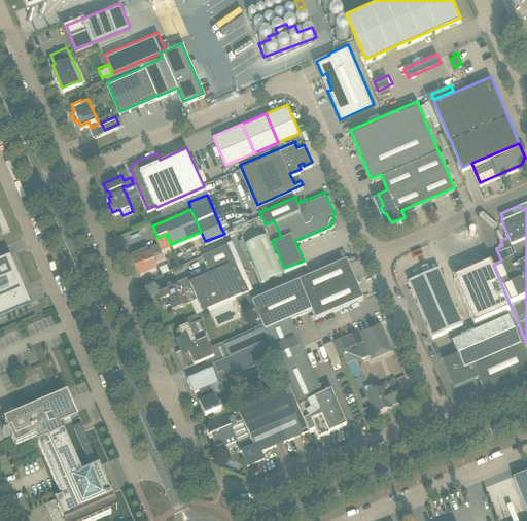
[(266,232),(245,240),(261,278),(282,269),(266,232)]
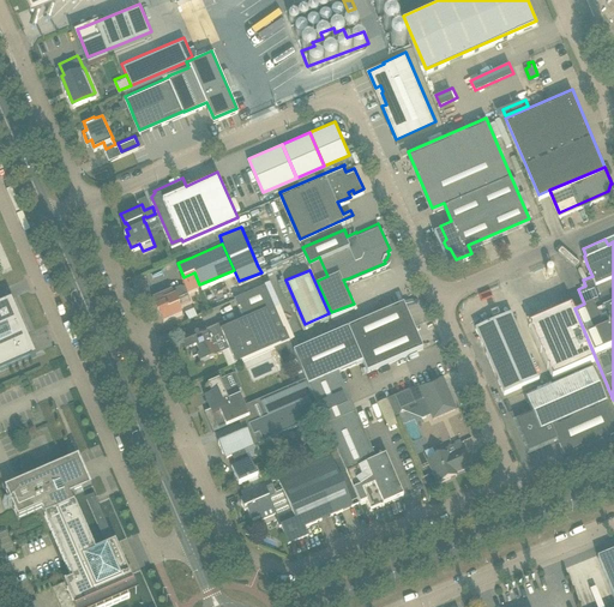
[(163,317),(182,310),(179,300),(180,300),(176,293),(187,289),(199,284),(194,272),(184,277),(182,277),(185,282),(181,281),(172,284),(155,292),(154,294),(163,317)]
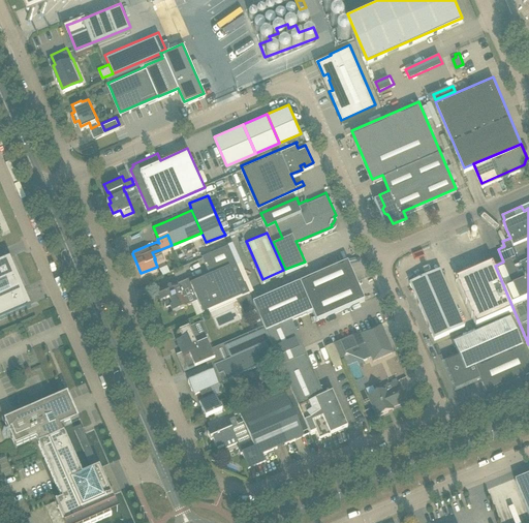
[(190,280),(203,310),(236,296),(247,290),(249,289),(228,242),(201,253),(210,272),(195,278),(190,280)]
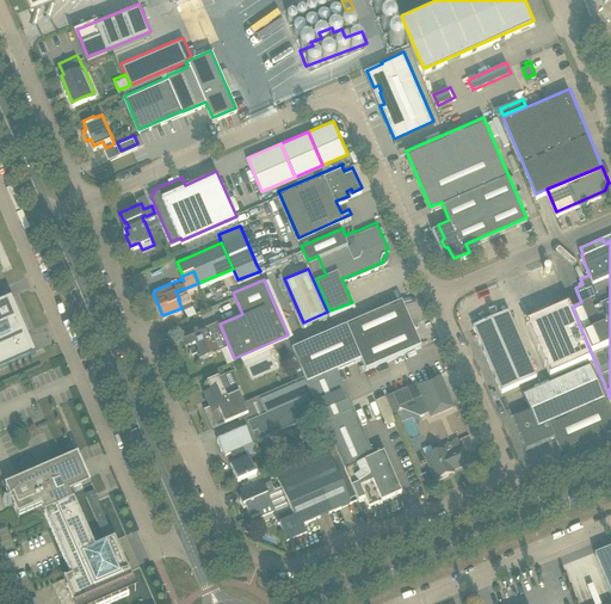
[(189,294),(186,288),(176,291),(179,299),(189,294)]
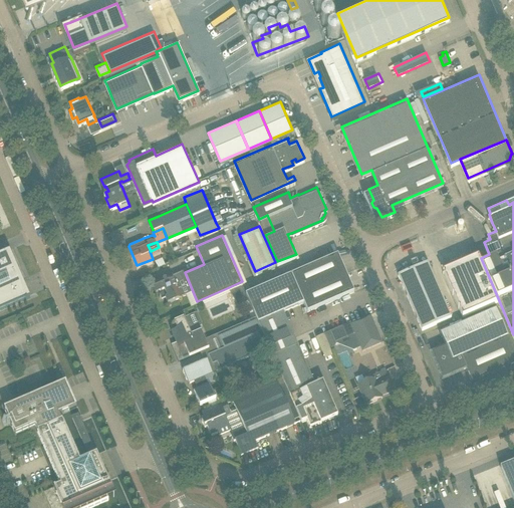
[(10,247),(9,246),(0,250),(0,305),(30,293),(29,292),(28,293),(27,291),(25,289),(24,287),(23,286),(22,285),(20,283),(18,282),(17,281),(16,280),(15,278),(14,278),(20,275),(8,248),(10,247)]
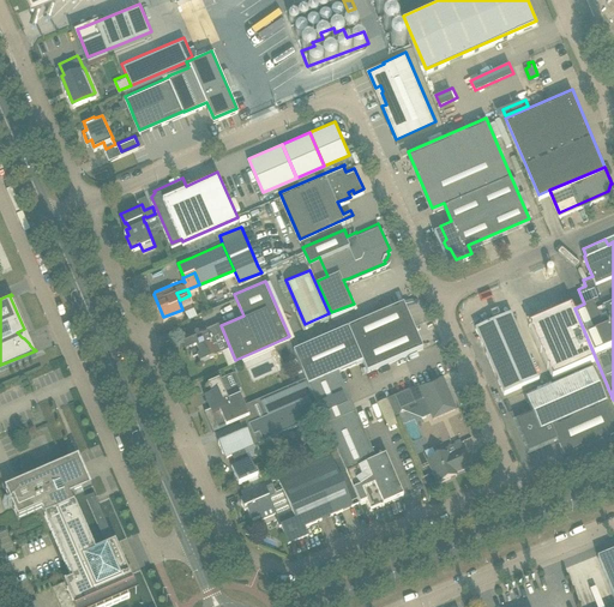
[(403,299),(348,323),(357,346),(414,320),(403,299)]
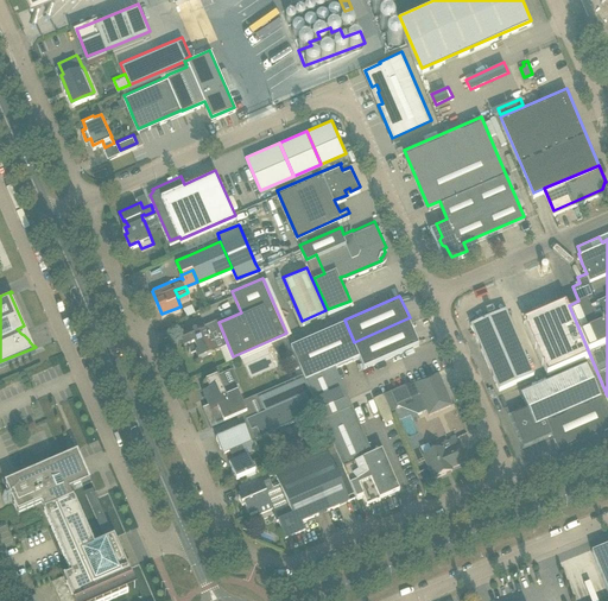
[(196,298),(183,304),(187,312),(198,307),(196,298)]
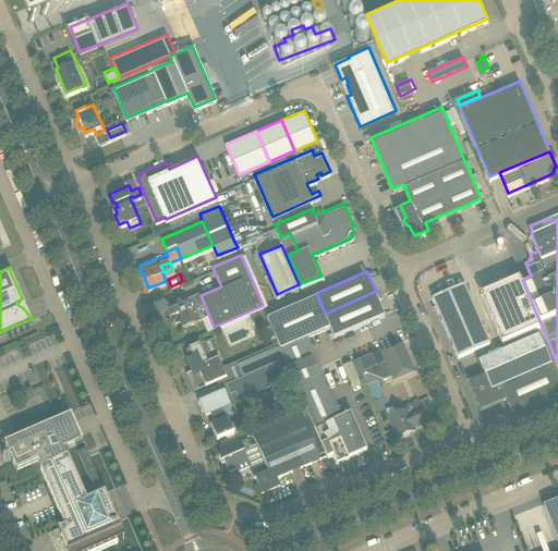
[(502,341),(542,325),(519,273),(481,290),(502,341)]
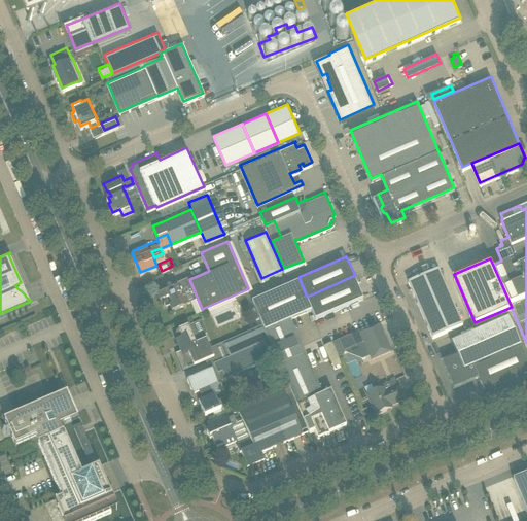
[(462,321),(437,265),(408,278),(432,335),(462,321)]
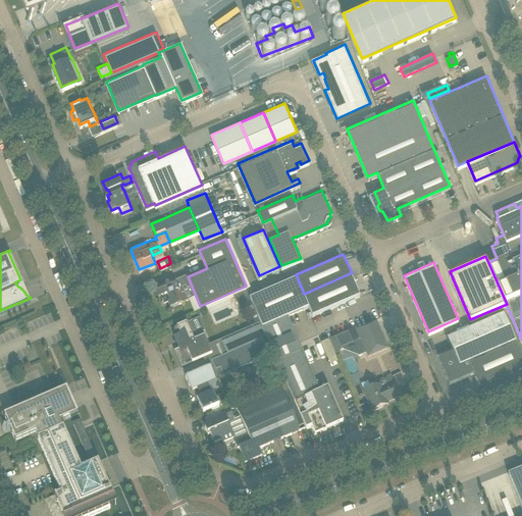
[(163,279),(154,284),(158,294),(166,291),(169,297),(167,298),(170,304),(184,298),(184,297),(194,292),(188,276),(185,270),(174,275),(174,274),(163,279)]
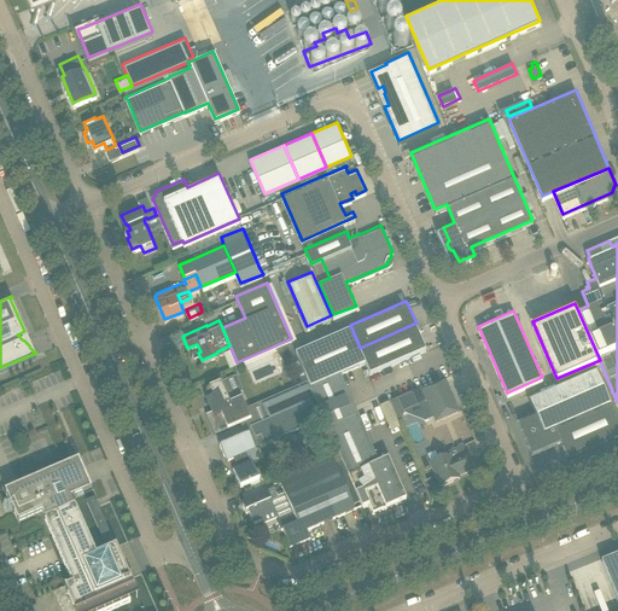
[(360,348),(365,359),(369,370),(426,345),(417,323),(360,348)]
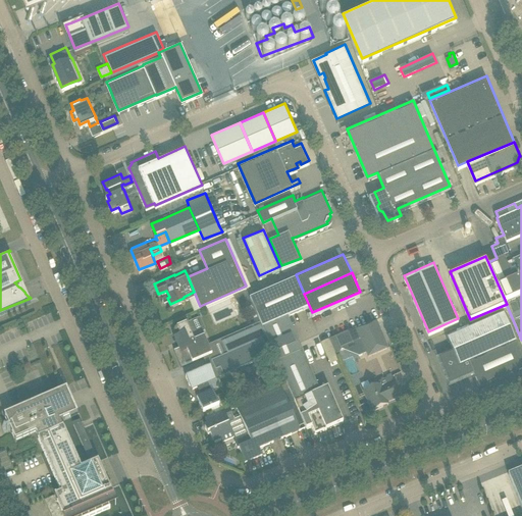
[(308,303),(304,294),(296,274),(250,294),(261,320),(262,323),(266,332),(276,357),(302,347),(288,312),(308,303)]
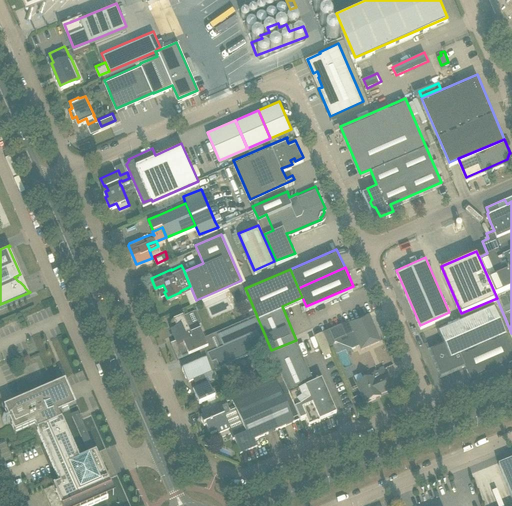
[(245,295),(239,281),(228,286),(236,300),(245,295)]
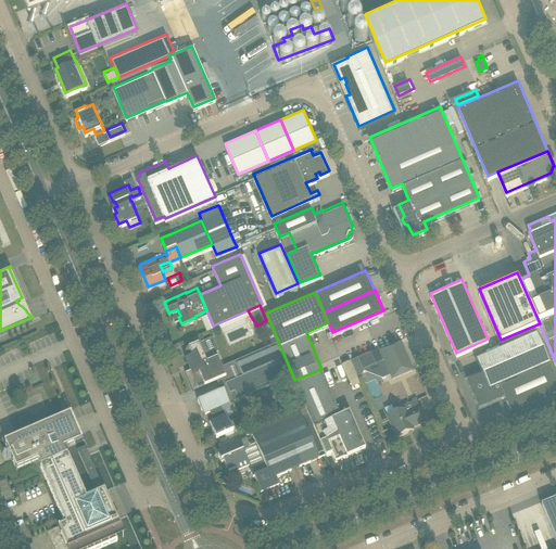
[(38,349),(40,353),(48,348),(45,342),(58,336),(53,327),(26,339),(33,352),(38,349)]
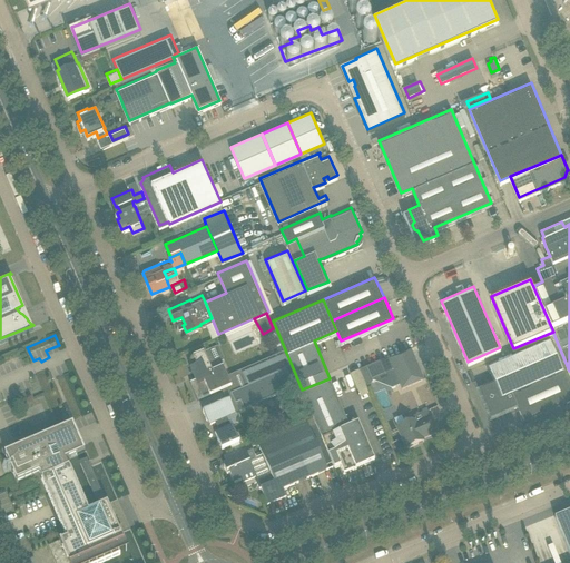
[(490,383),(483,385),(488,397),(489,398),(487,403),(502,408),(516,403),(517,404),(518,407),(523,421),(569,399),(569,384),(550,338),(487,365),(493,379),(493,381),(490,382),(490,383)]
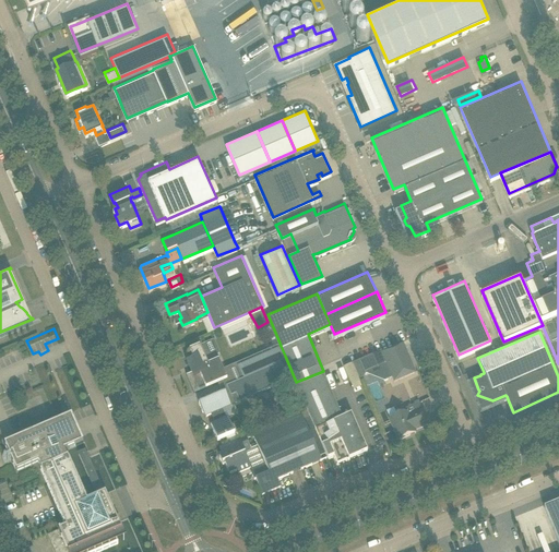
[(198,364),(187,370),(194,388),(204,384),(216,379),(219,376),(226,374),(216,348),(211,350),(205,338),(200,340),(189,345),(198,364)]
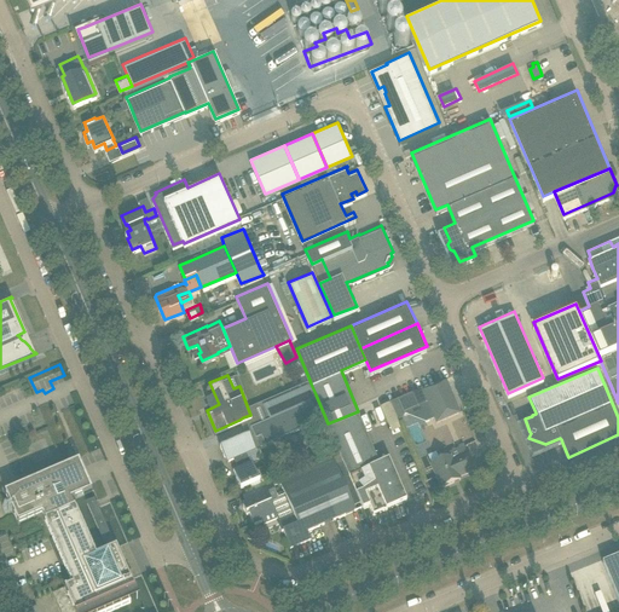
[(422,382),(391,397),(398,413),(420,403),(426,416),(434,413),(437,417),(460,408),(446,375),(423,385),(422,382)]
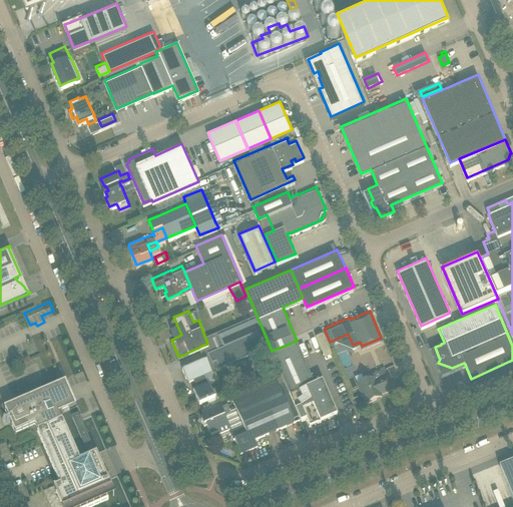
[(217,332),(222,344),(258,329),(262,327),(258,318),(257,315),(217,332)]
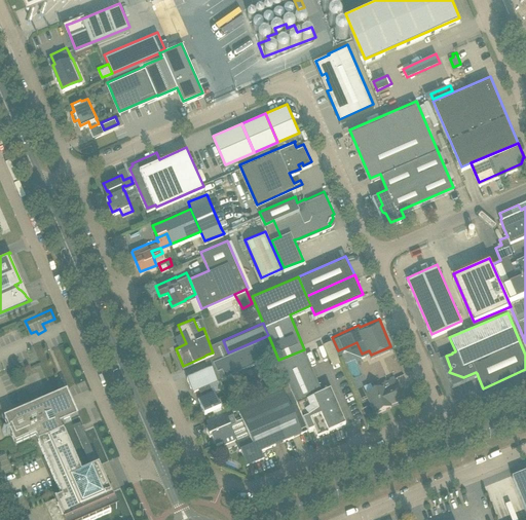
[(264,337),(228,353),(213,359),(217,368),(222,366),(225,374),(265,357),(262,348),(268,346),(264,337)]
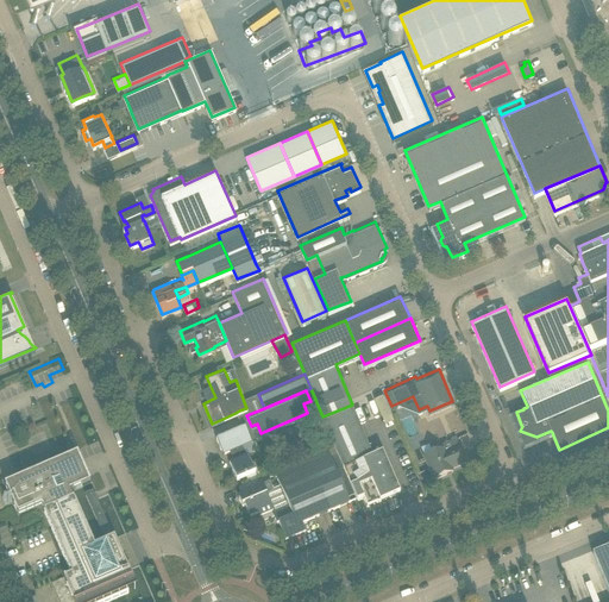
[(352,405),(322,416),(337,450),(355,489),(357,495),(363,493),(368,501),(400,487),(382,446),(374,451),(352,405)]
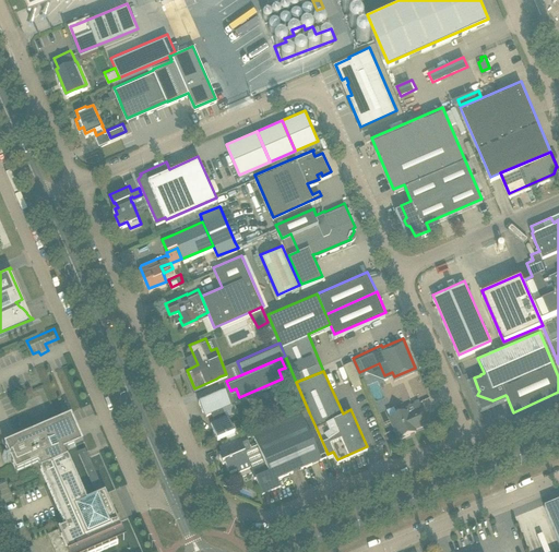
[(217,436),(227,432),(235,429),(241,426),(242,423),(240,417),(237,417),(230,419),(227,412),(226,414),(223,404),(232,400),(225,386),(199,398),(202,407),(204,407),(206,411),(211,409),(215,418),(214,419),(216,424),(213,426),(217,436)]
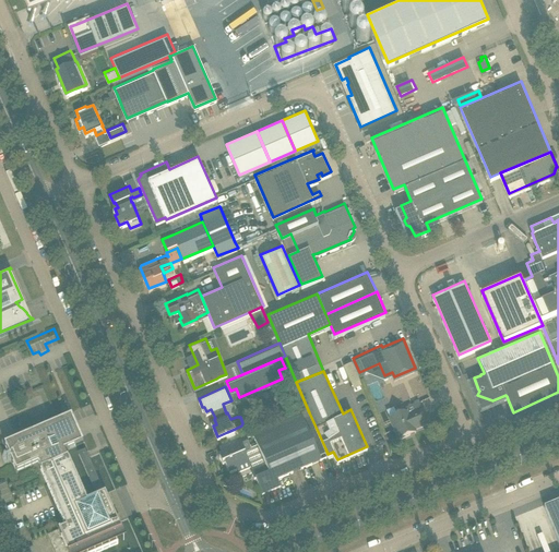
[(266,388),(261,391),(264,398),(270,396),(266,388)]
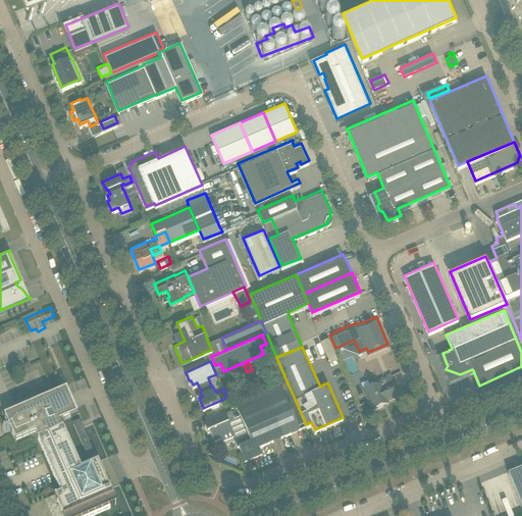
[(381,384),(379,380),(363,388),(372,407),(387,400),(386,397),(401,391),(396,378),(381,384)]
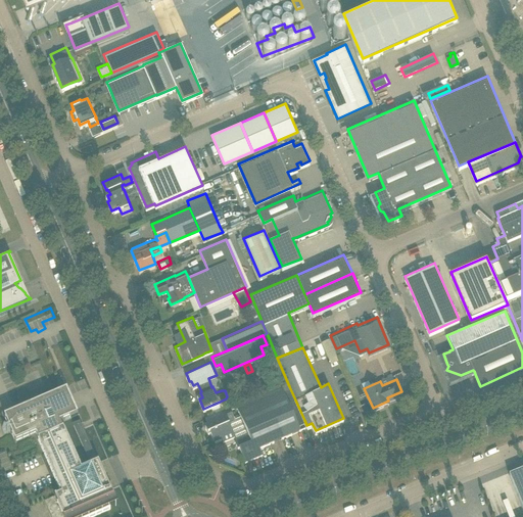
[(235,436),(234,436),(238,445),(239,444),(245,458),(263,451),(259,444),(300,427),(300,426),(298,423),(304,420),(289,386),(284,388),(281,382),(277,384),(265,389),(245,398),(236,403),(240,413),(248,430),(235,436)]
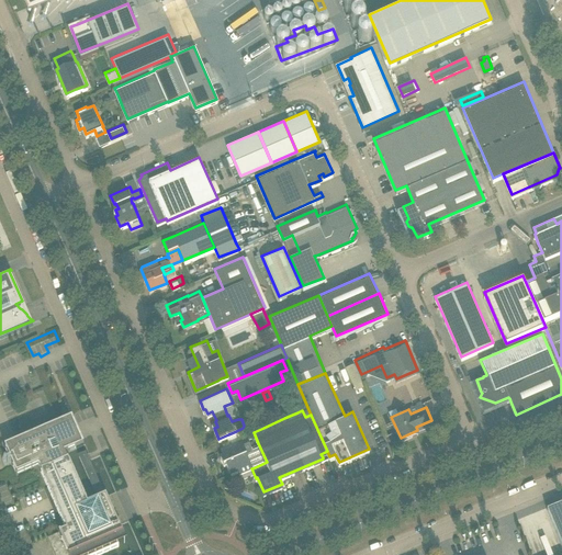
[(82,440),(71,414),(4,442),(17,469),(38,460),(66,525),(58,529),(60,533),(57,534),(59,541),(55,543),(57,547),(62,545),(65,552),(68,550),(69,554),(70,554),(78,552),(79,554),(86,554),(119,541),(115,534),(123,531),(105,490),(88,499),(65,448),(76,443),(82,440)]
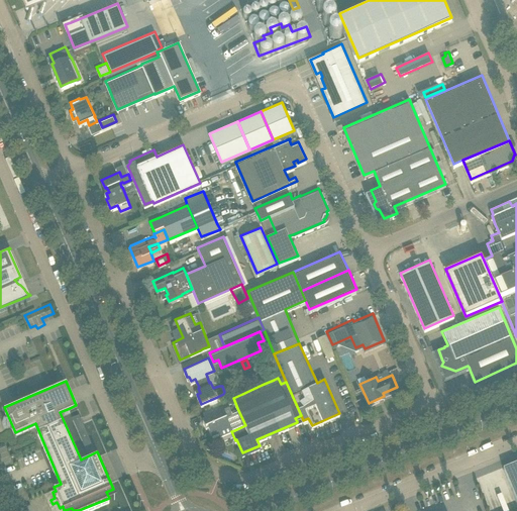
[(206,417),(203,418),(206,425),(208,424),(212,434),(219,431),(220,434),(232,429),(232,431),(245,425),(237,408),(231,411),(226,400),(209,408),(203,411),(206,417)]
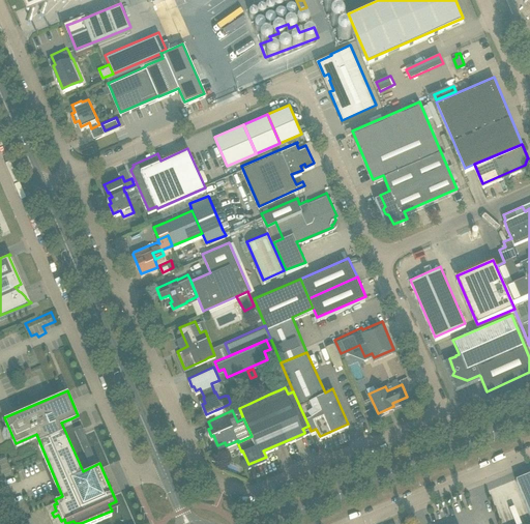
[(529,523),(529,470),(529,471),(529,472),(516,477),(529,513),(529,523)]
